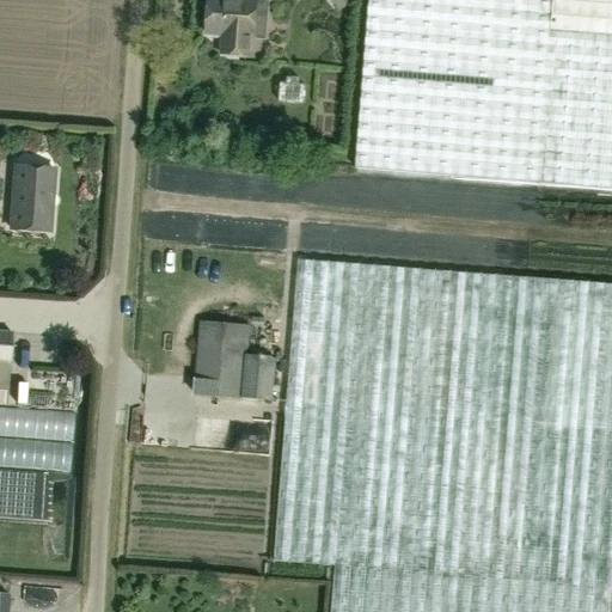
[(258,1),(237,0),(209,0),(207,35),(224,36),(222,55),(254,57),(258,1)]
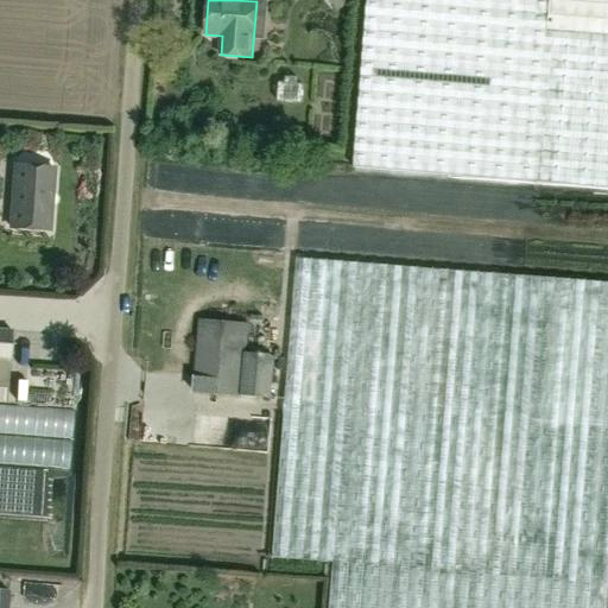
[(350,0),(330,0),(337,10),(350,0)]
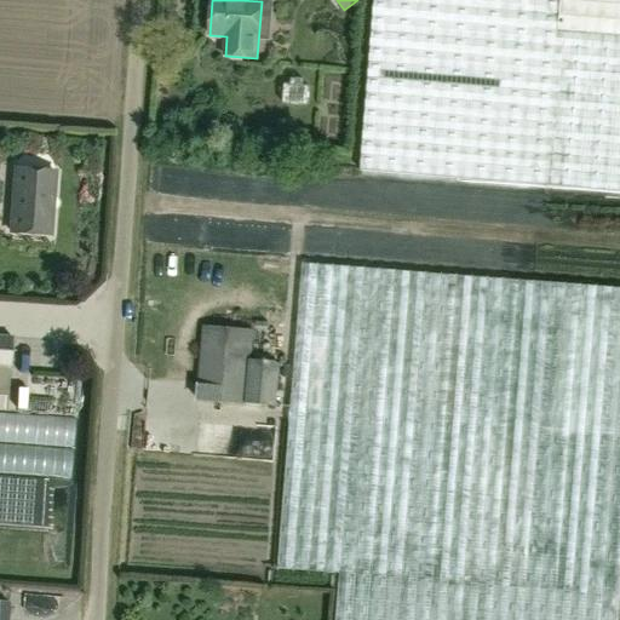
[(619,0),(373,0),(360,172),(545,187),(619,191),(619,0)]
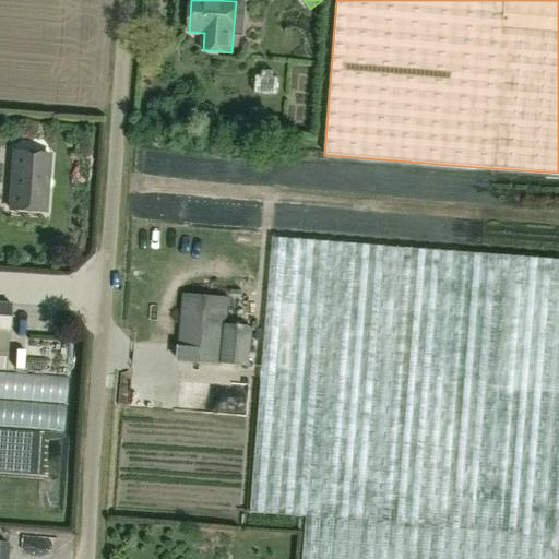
[(18,153),(12,209),(46,212),(51,156),(18,153)]
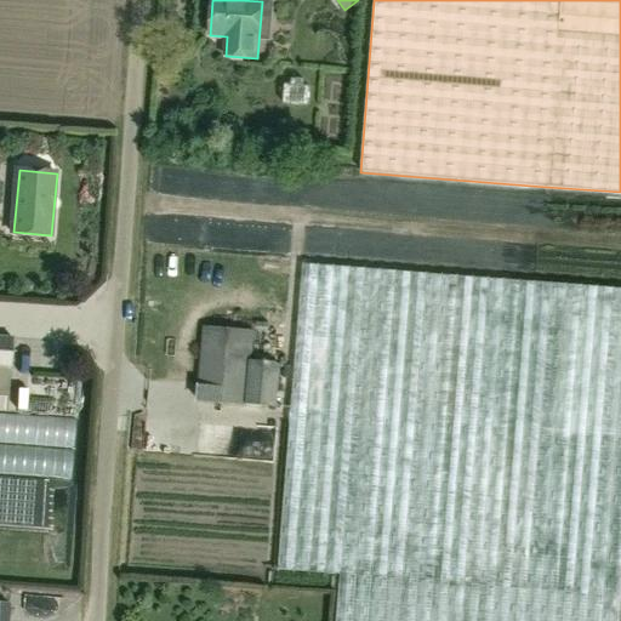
[(620,289),(302,265),(294,366),(289,409),(277,569),(337,574),(332,620),(616,620),(620,564),(620,289)]
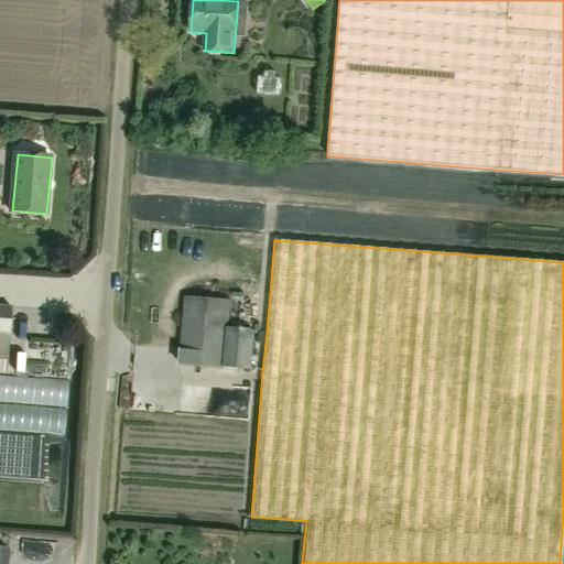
[(225,328),(229,328),(230,302),(184,297),(179,365),(221,368),(225,328)]
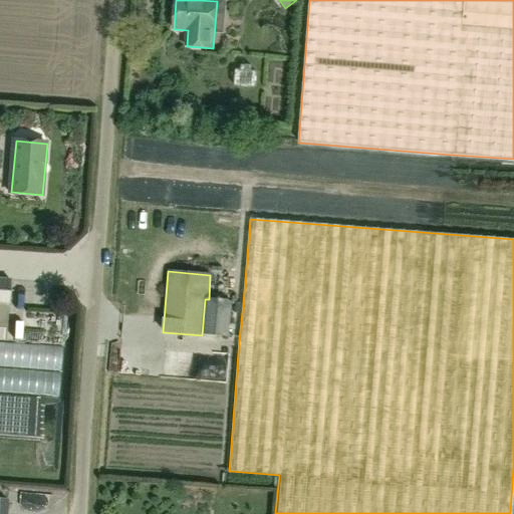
[(0,302),(7,303),(8,280),(0,279),(0,302)]
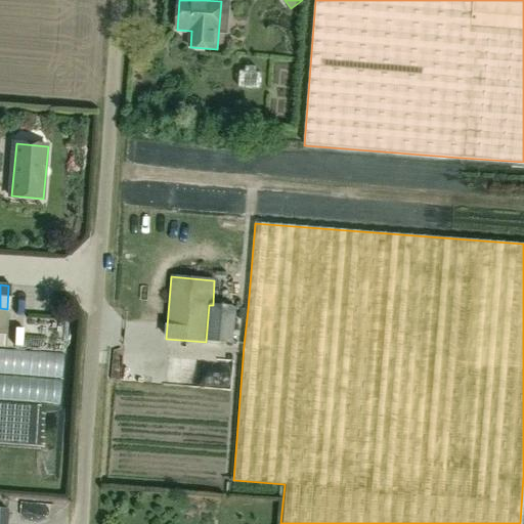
[(235,307),(213,305),(209,305),(206,342),(232,344),(235,307)]
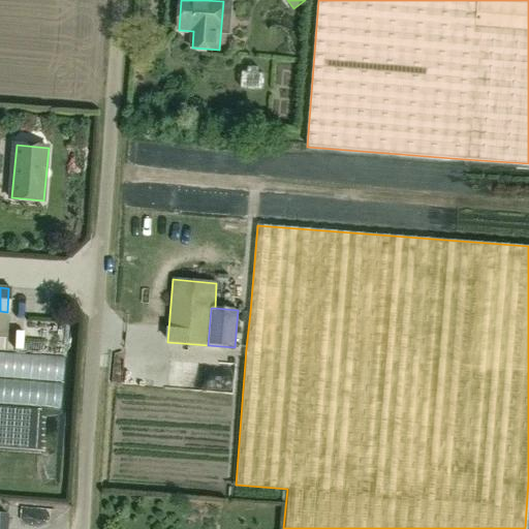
[(57,408),(59,353),(0,351),(0,423),(54,425),(55,408),(57,408)]
